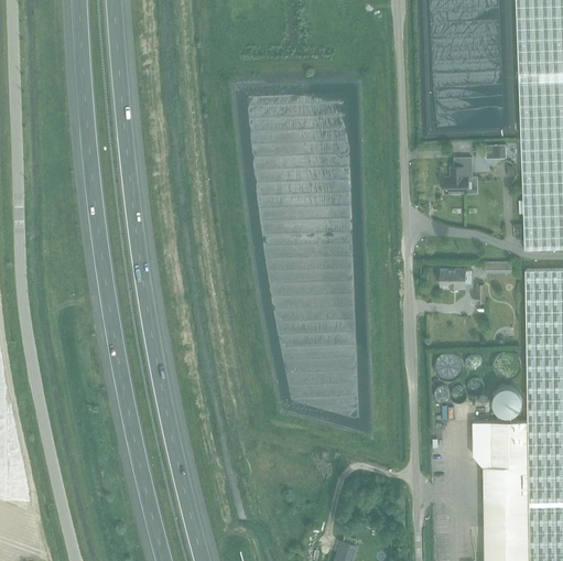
[(562,249),(562,0),(515,0),(524,251),(562,249)]
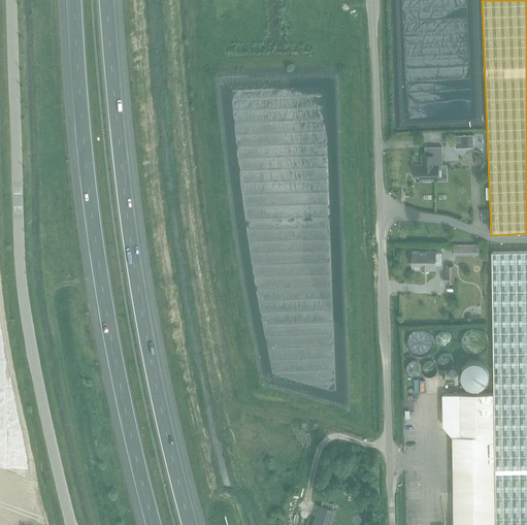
[(422,168),(415,168),(416,184),(423,184),(423,185),(430,185),(429,183),(437,183),(437,169),(441,169),(441,150),(430,150),(425,150),(425,158),(421,158),(421,166),(422,166),(422,168)]
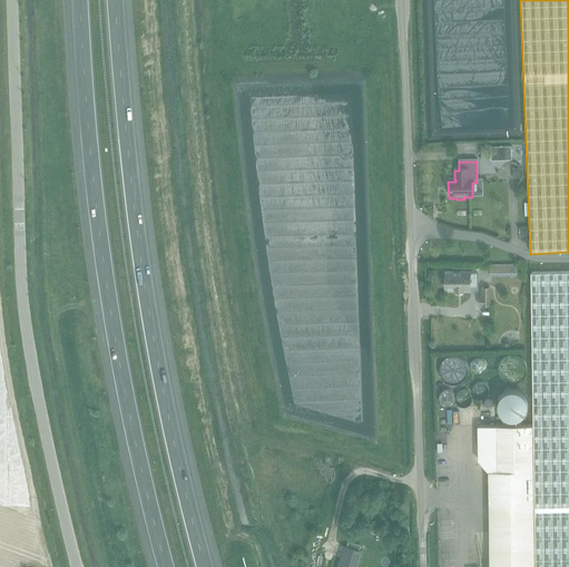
[(516,269),(489,269),(489,277),(516,277),(516,269)]
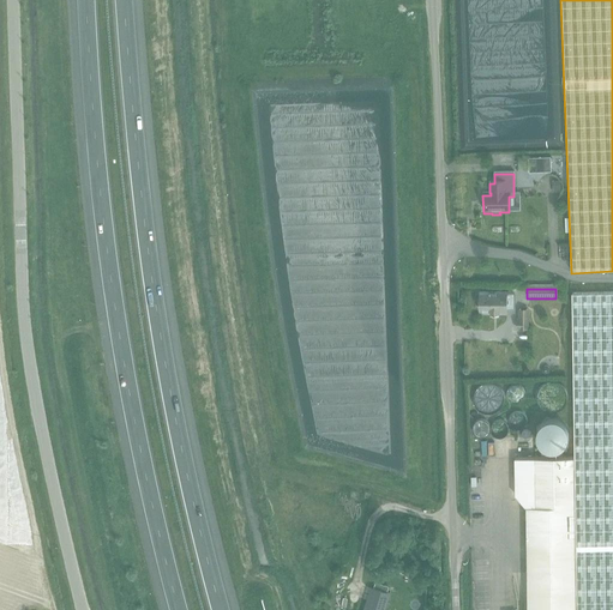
[(506,295),(479,295),(479,314),(490,314),(490,318),(498,318),(498,316),(506,316),(506,295)]
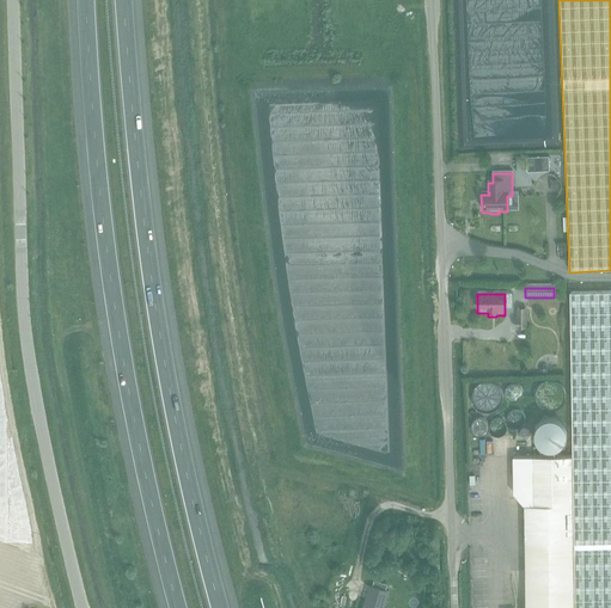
[(610,607),(610,294),(569,295),(572,459),(532,460),(512,460),(512,496),(524,509),(525,607),(610,607)]
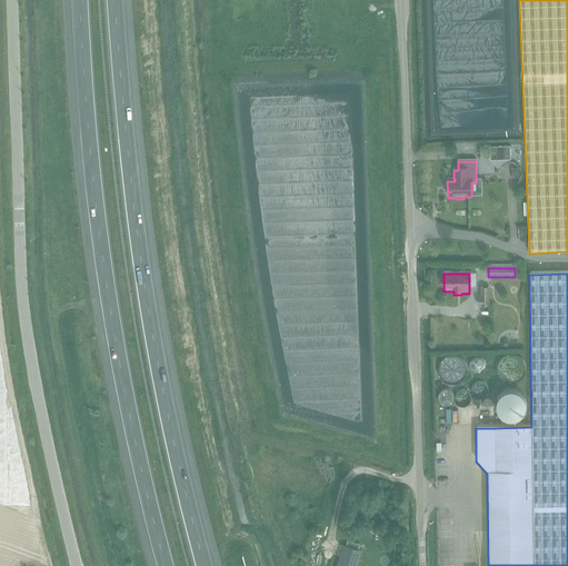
[(478,308),(488,308),(488,290),(480,290),(480,300),(478,300),(478,308)]
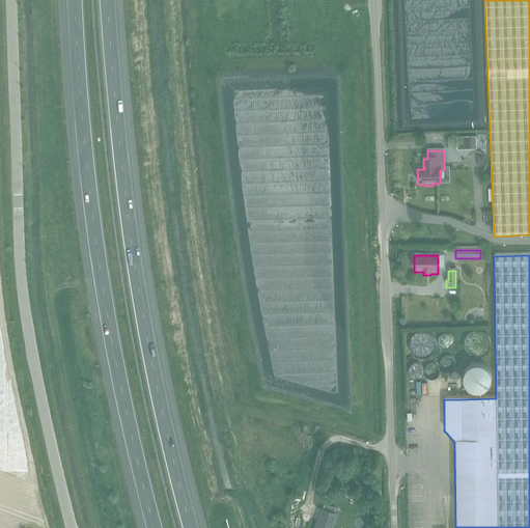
[(487,350),(489,345),(487,341),(486,339),(485,338),(482,336),(480,335),(478,335),(475,335),(472,336),(470,337),(469,339),(468,341),(467,343),(467,345),(468,350),(469,352),(470,354),(472,355),(474,356),(477,357),(481,356),(483,355),(485,354),(486,352),(487,350)]
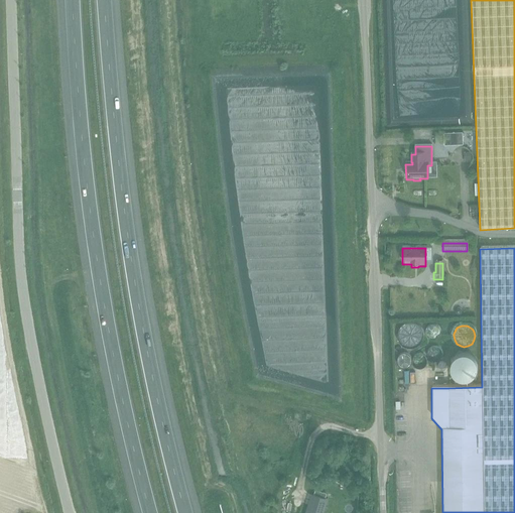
[(418,340),(418,338),(417,334),(416,332),(415,330),(412,328),(408,327),(404,327),(402,328),(400,329),(398,331),(397,333),(396,335),(396,337),(397,341),(398,343),(399,345),(400,346),(403,348),(404,348),(407,349),(410,348),(412,348),(415,346),(417,342),(418,340)]
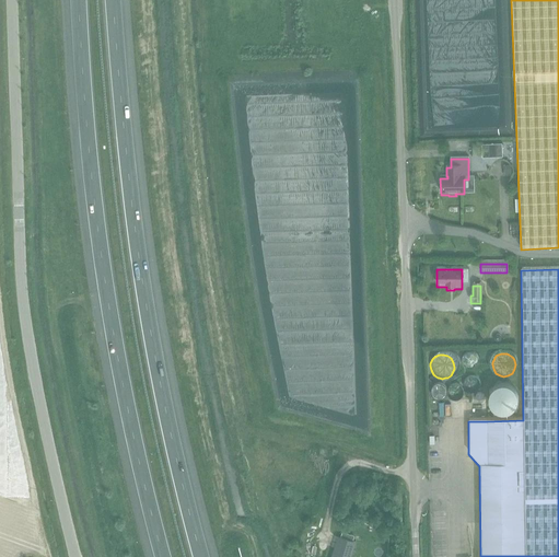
[(514,391),(512,389),(511,387),(509,386),(505,385),(503,385),(501,385),(498,386),(496,387),(493,389),(492,391),(490,393),(489,395),(489,397),(489,399),(489,403),(489,405),(490,407),(492,409),(493,412),(496,413),(498,414),(501,415),(503,415),(505,415),(509,414),(511,413),(513,412),(514,409),(516,407),(517,405),(517,403),(517,401),(517,397),(517,395),(516,393),(514,391)]
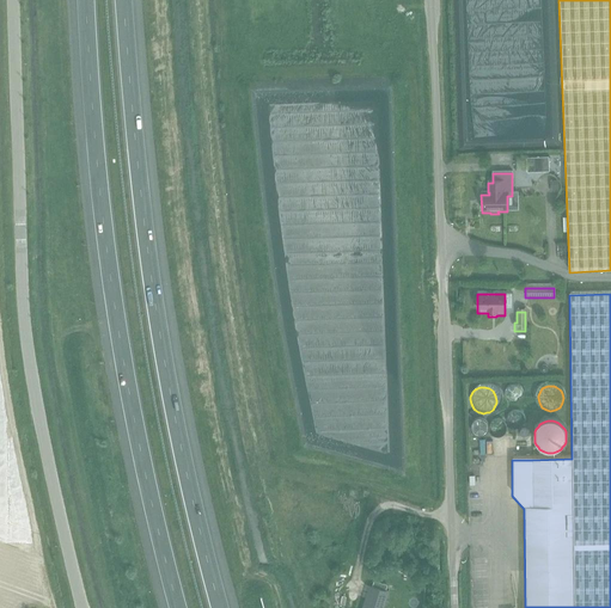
[(377,587),(371,607),(388,607),(392,591),(377,587)]
